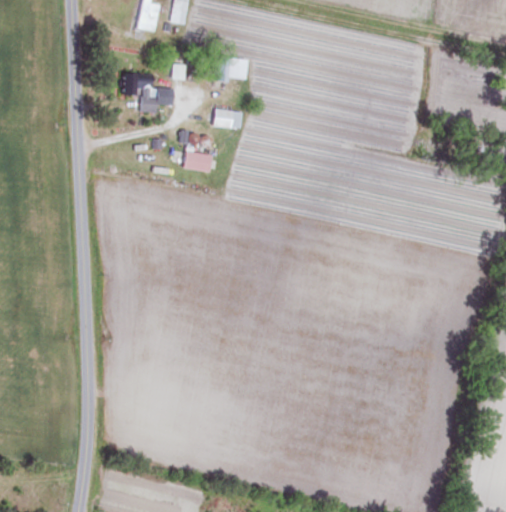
[(155,32),(162,4),(153,2),(153,0),(143,0),(137,28),(155,32)]
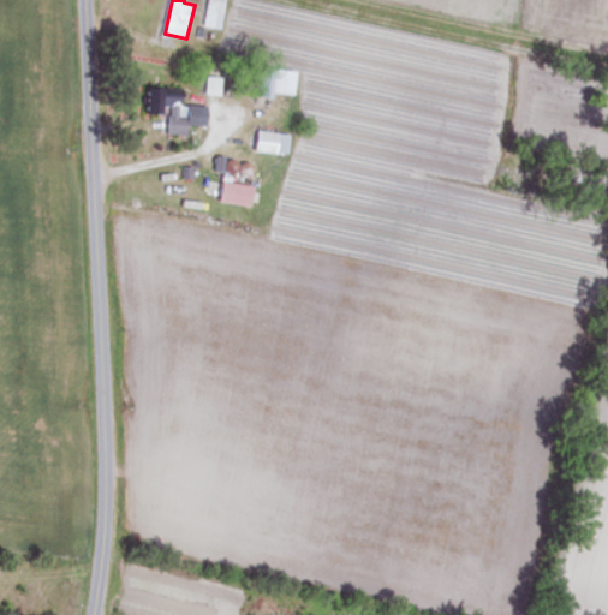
[(227,0),(209,0),(207,28),(224,29),(227,0)]
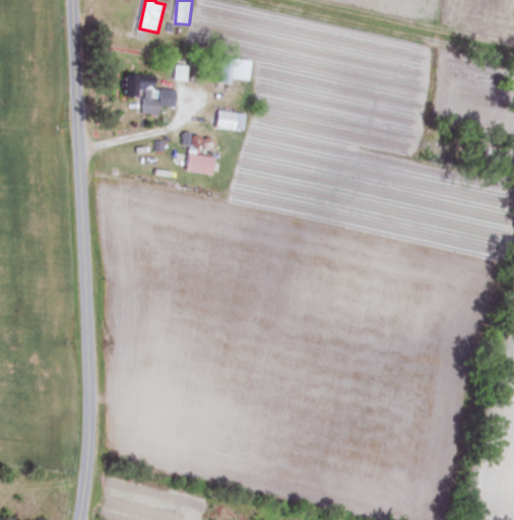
[(250,80),(250,59),(212,57),(211,79),(250,80)]
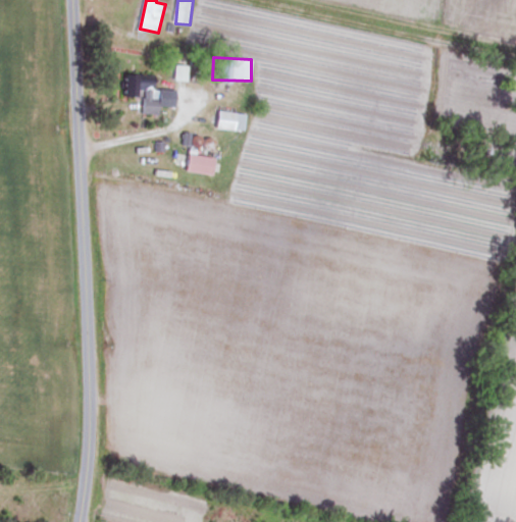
[(177,106),(178,90),(154,89),(155,74),(124,73),(123,96),(143,97),(143,114),(162,114),(162,106),(177,106)]
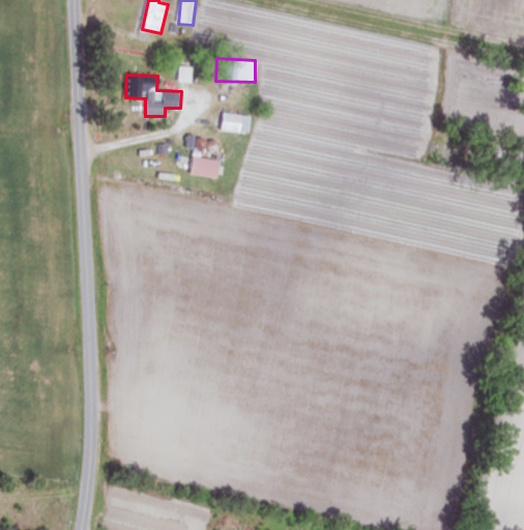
[(251,114),(222,113),(221,131),(250,133),(251,114)]
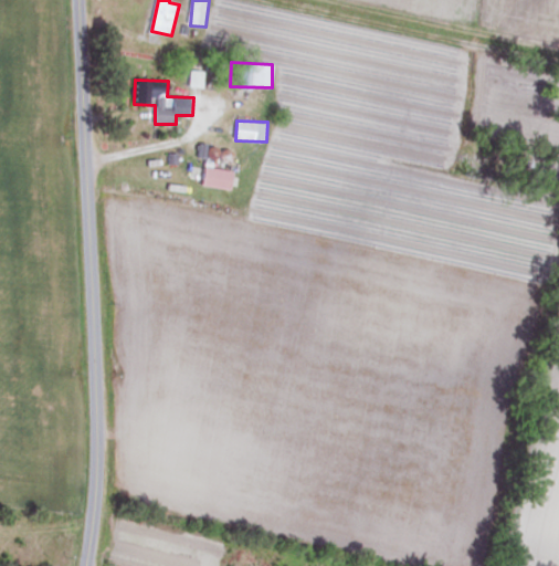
[(202,186),(231,189),(233,170),(204,167),(202,186)]
